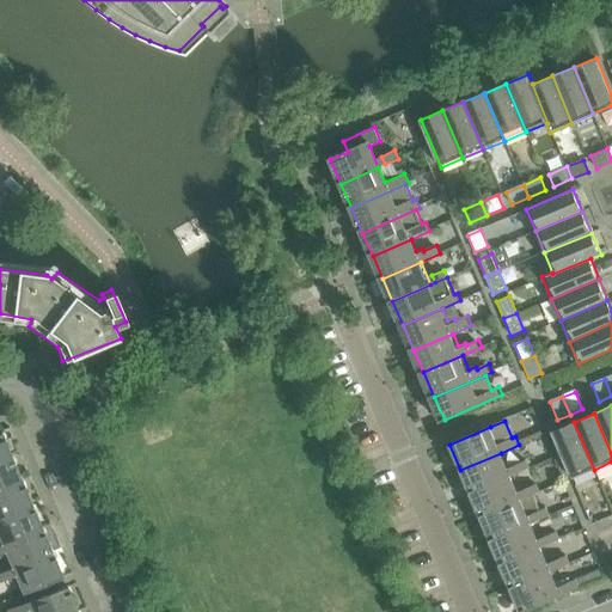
[(594,470),(574,422),(552,432),(573,479),(594,470)]
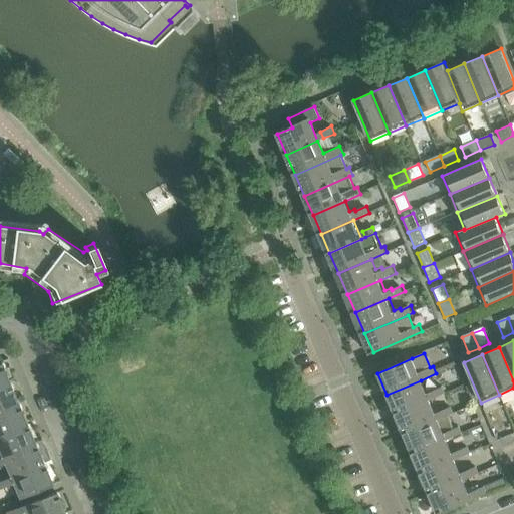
[(0,387),(9,382),(1,364),(0,364),(0,387)]
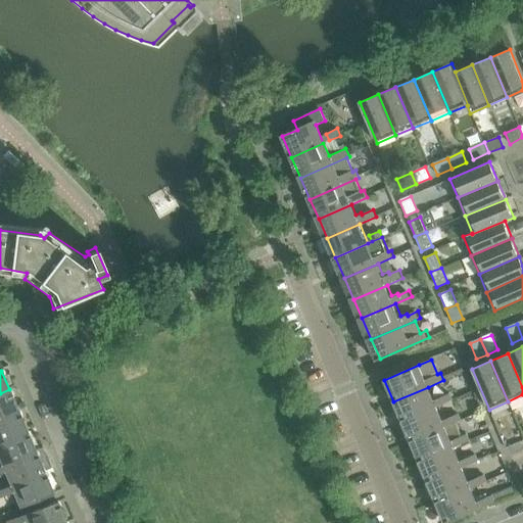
[(401,422),(436,407),(452,400),(448,393),(439,397),(438,395),(432,397),(428,387),(393,401),(401,422)]
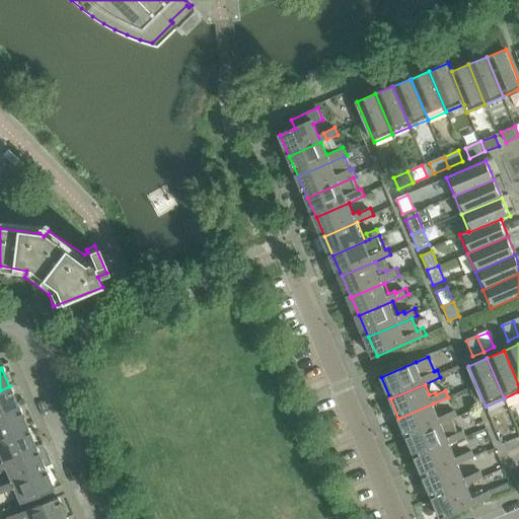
[(0,416),(18,409),(9,386),(0,390),(0,416)]
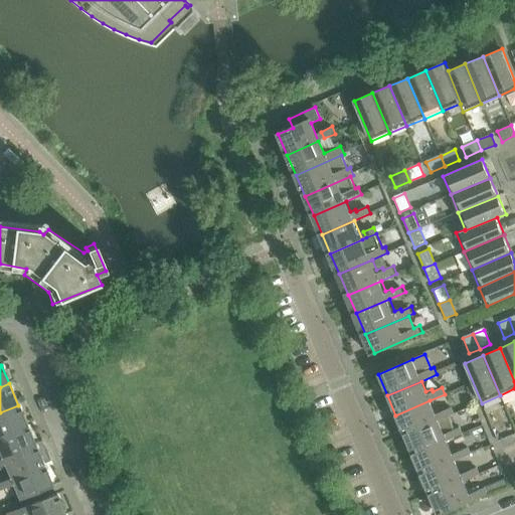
[(439,420),(430,400),(395,415),(403,436),(439,420)]
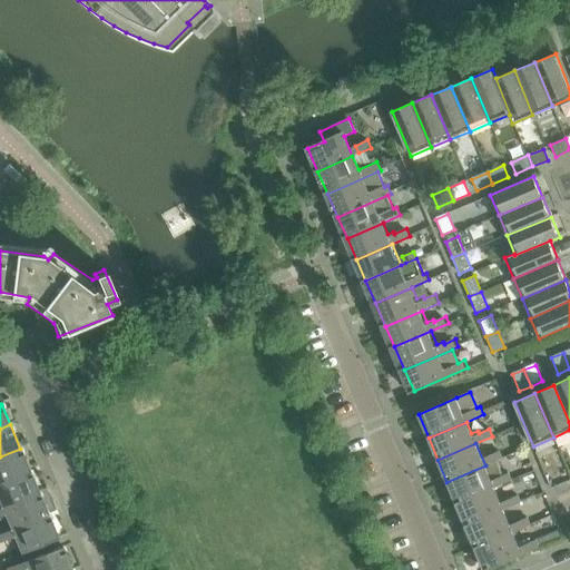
[(0,482),(29,470),(20,449),(0,457),(0,482)]
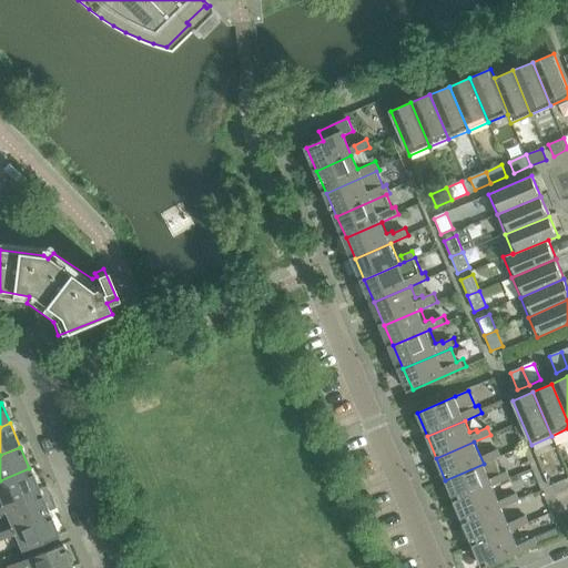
[(488,453),(492,460),(495,459),(499,457),(496,449),(488,453)]
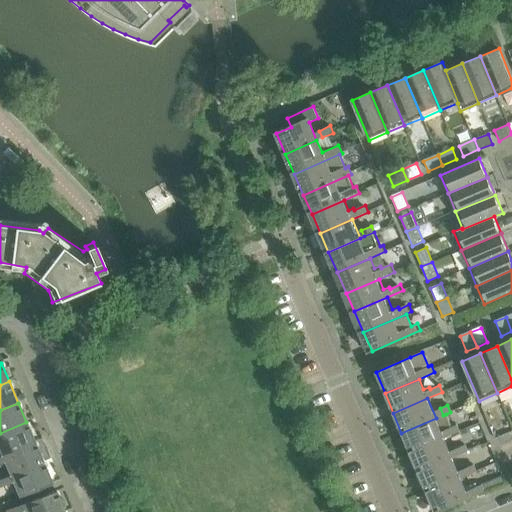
[(410,453),(444,439),(459,432),(456,425),(452,427),(446,414),(443,415),(436,418),(401,433),(410,453)]
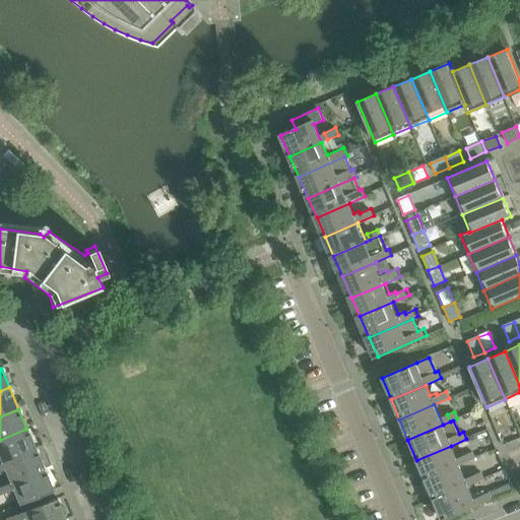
[(35,449),(26,429),(0,440),(0,460),(1,463),(35,449)]
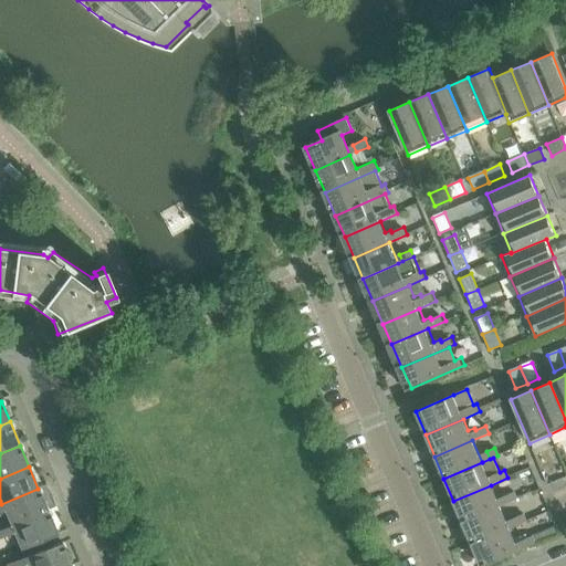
[(462,523),(500,507),(516,500),(513,492),(502,498),(501,495),(495,496),(491,485),(453,501),(462,523)]
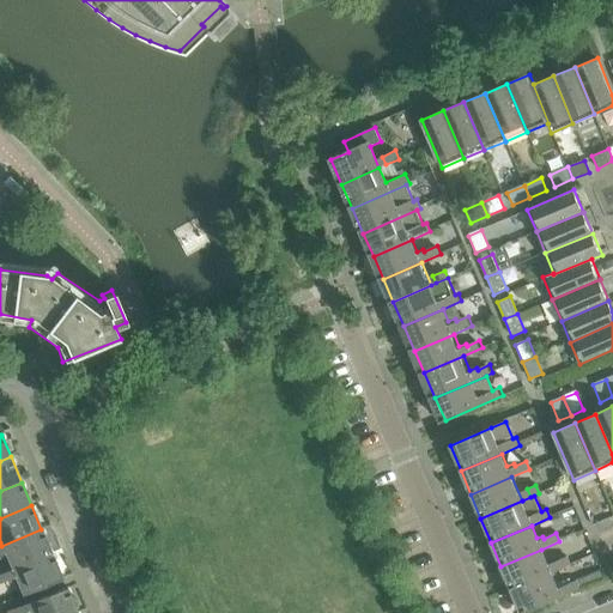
[(52,553),(41,529),(1,546),(0,546),(0,559),(0,560),(6,557),(12,570),(52,553)]
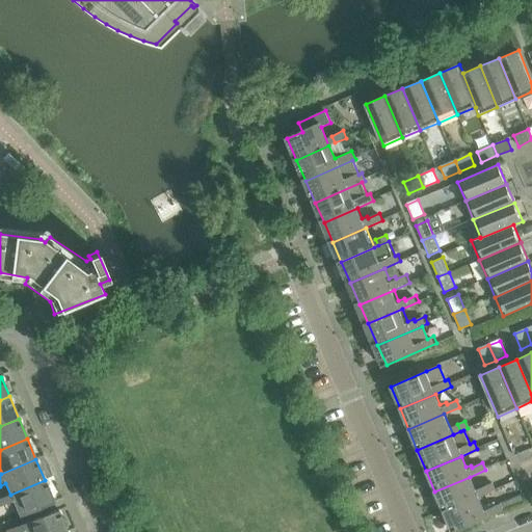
[(479,498),(470,477),(434,491),(444,512),(479,498)]
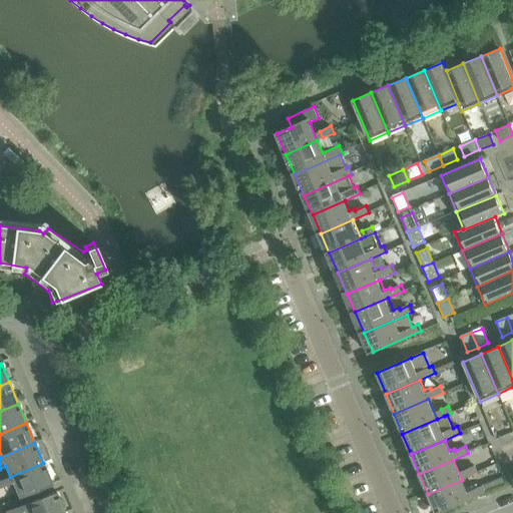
[(43,463),(10,477),(0,480),(0,489),(8,486),(9,488),(14,486),(19,499),(52,485),(43,463)]
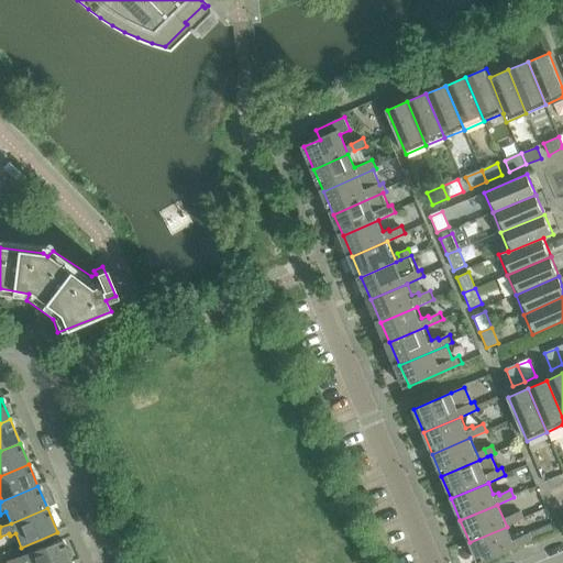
[(520,511),(511,515),(515,523),(523,519),(520,511)]
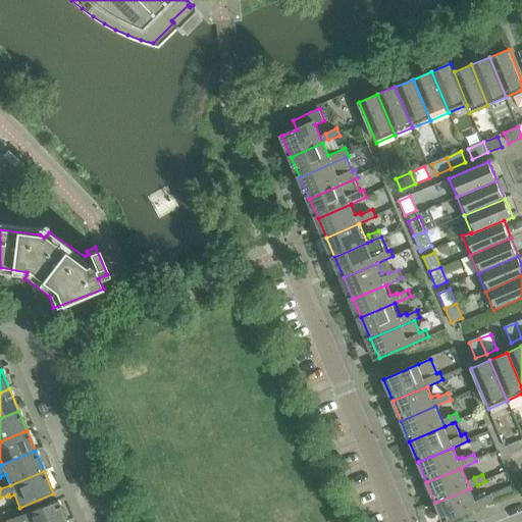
[(482,498),(475,501),(470,488),(435,503),(442,521),(446,521),(485,505),(482,498)]
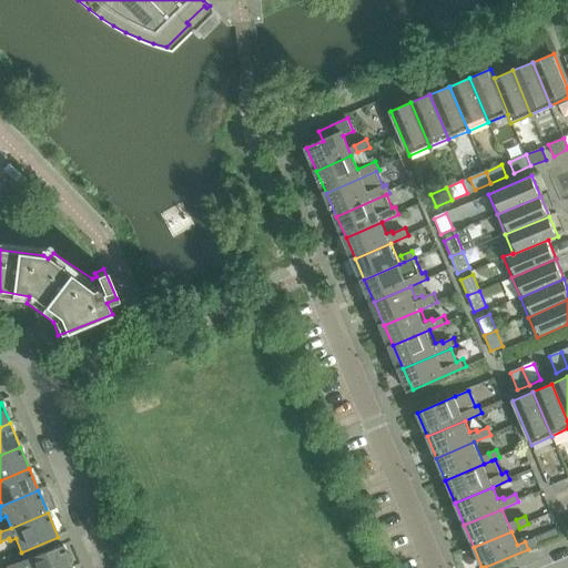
[(67,567),(71,566),(62,544),(7,567),(67,567)]
